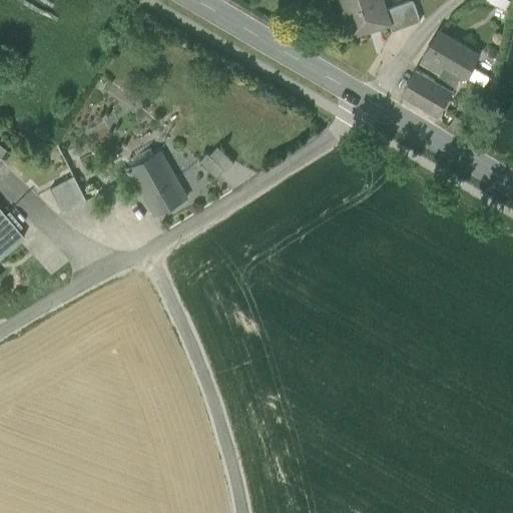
[(341,0),(352,35),(389,22),(390,22),(386,10),(383,0),(341,0)]
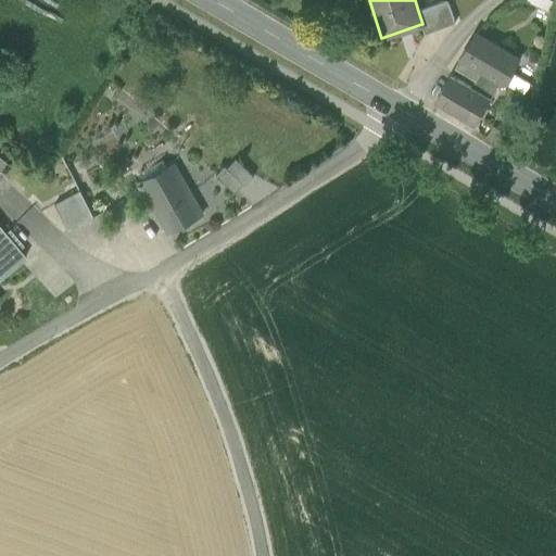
[(421,24),(425,34),(456,22),(447,0),(445,0),(418,11),(422,24),(421,24)]
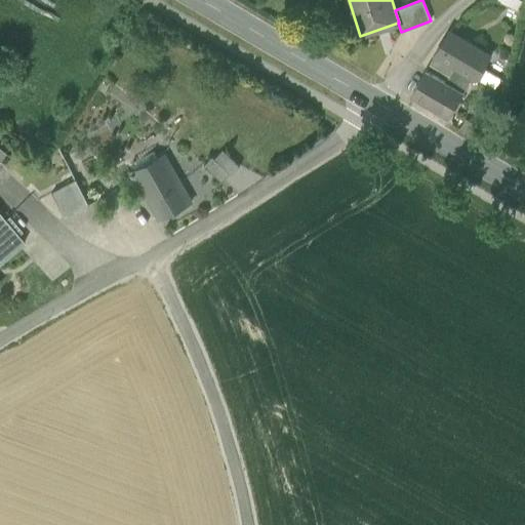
[(498,0),(518,10),(523,1),(520,0),(498,0)]
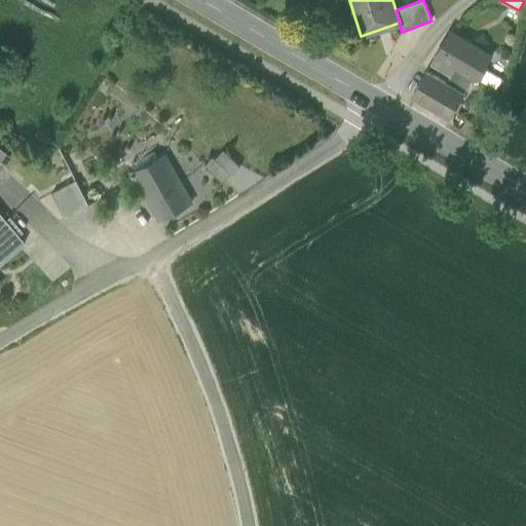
[(437,54),(438,54),(474,77),(477,79),(490,57),(450,32),(437,54)]
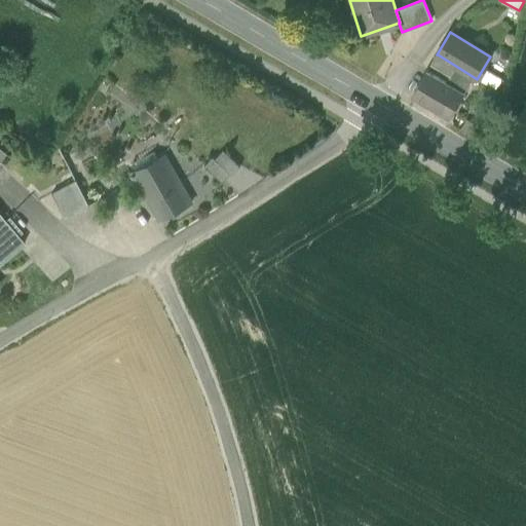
[(464,94),(474,77),(438,54),(431,65),(451,76),(447,83),(463,92),(464,94)]
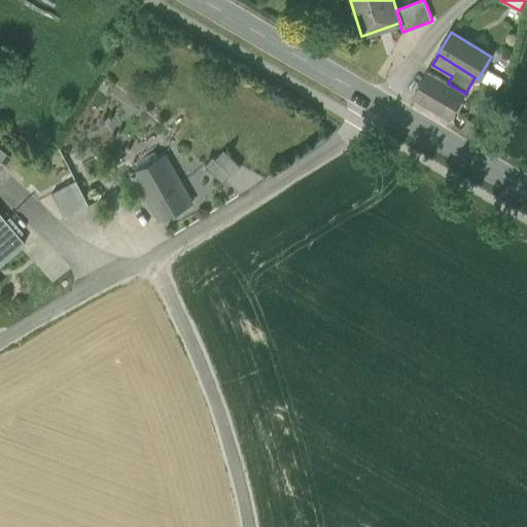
[(451,116),(464,93),(448,83),(428,72),(414,96),(451,116)]
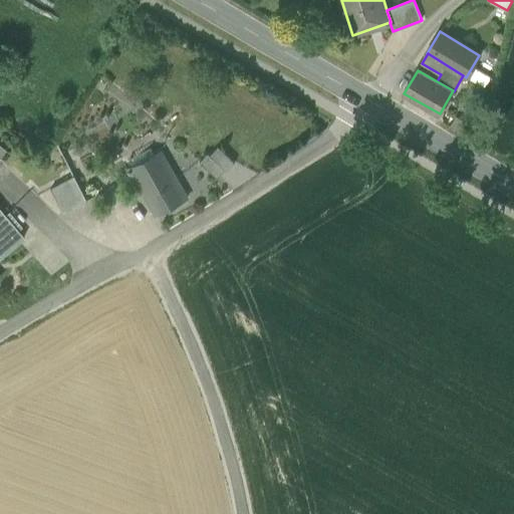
[(220,146),(211,154),(224,166),(226,168),(234,159),(220,146)]
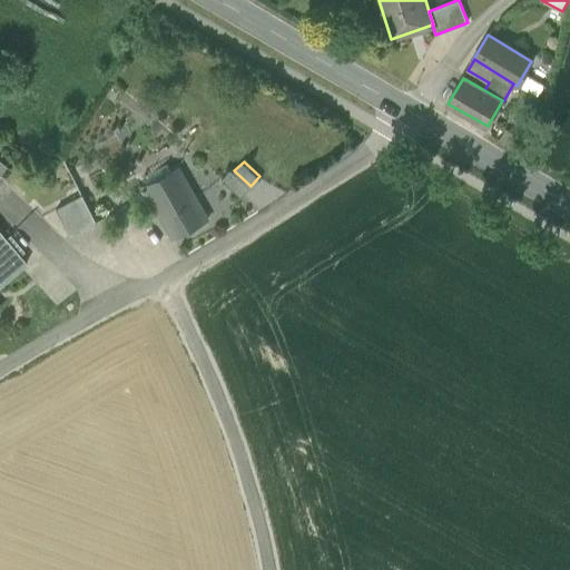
[(144,185),(168,235),(200,218),(176,168),(144,185)]
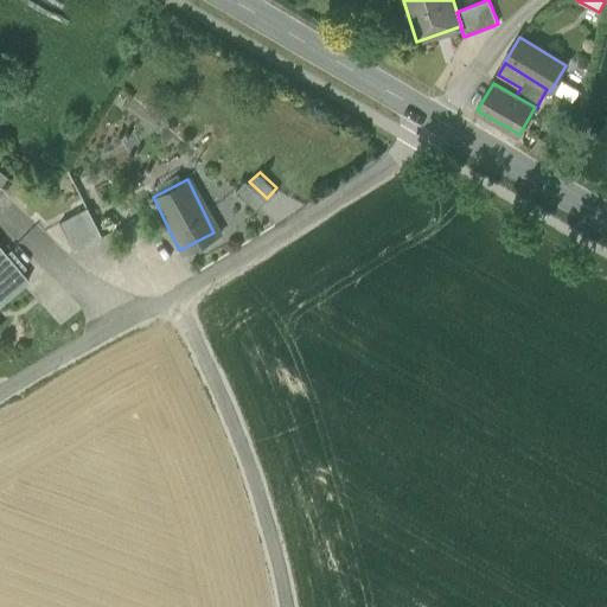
[(254,206),(264,196),(249,181),(247,179),(237,190),(254,206)]
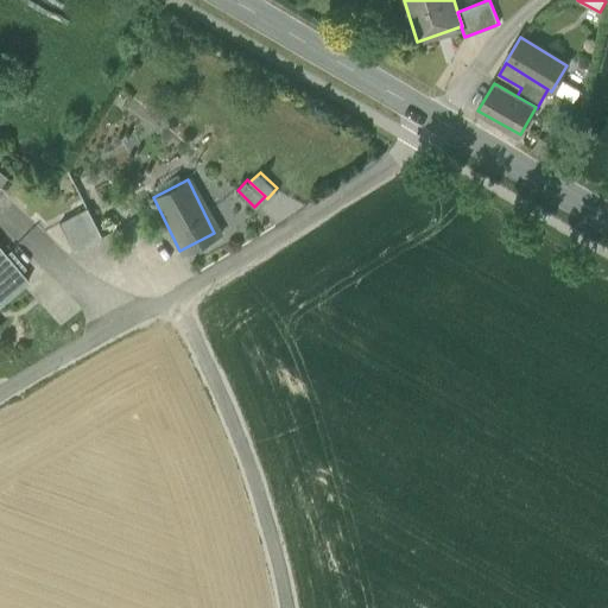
[(58,221),(74,251),(101,236),(86,207),(58,221)]
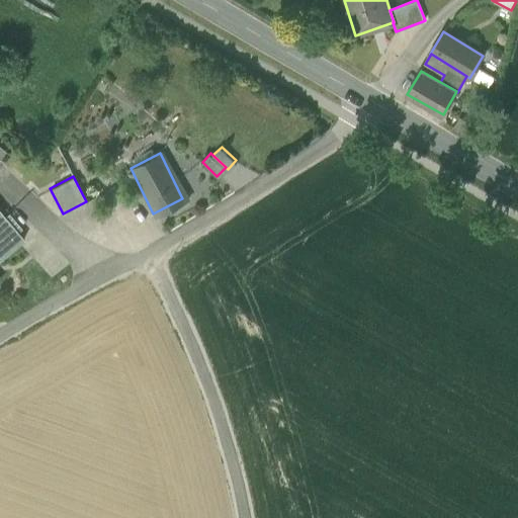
[(0,208),(0,256),(23,238),(0,208)]
